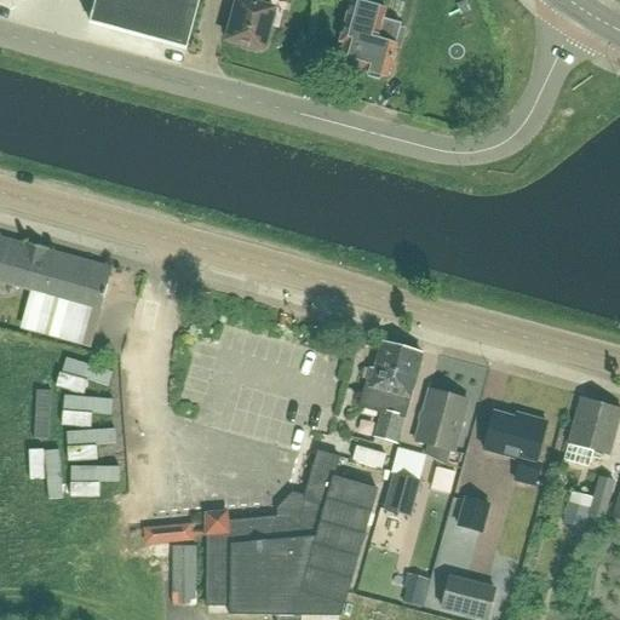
[(17,0),(22,1),(22,0),(95,0),(90,24),(185,51),(199,0),(17,0)]
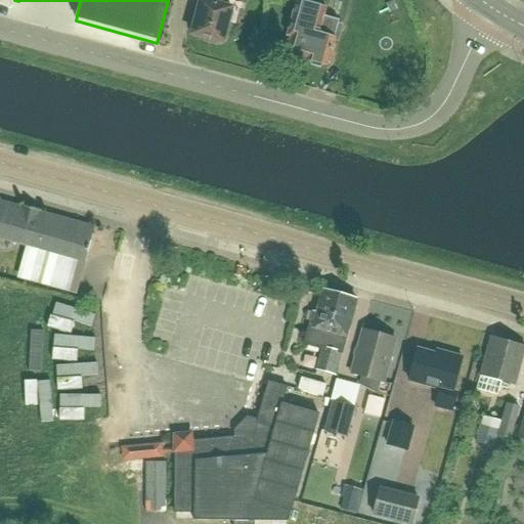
[(227,35),(229,26),(227,26),(231,8),(225,6),(226,0),(194,0),(189,24),(193,25),(190,35),(204,39),(203,42),(215,45),(218,44),(222,43),(223,42),(224,40),(226,38),(227,35)]
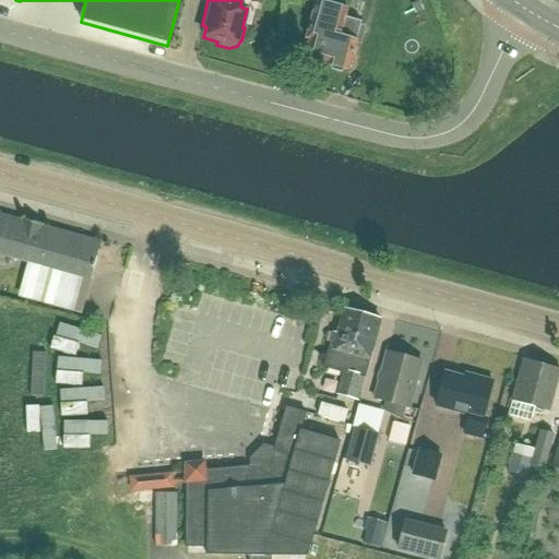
[(360,44),(365,27),(360,26),(361,22),(345,18),(347,9),(324,2),(324,0),(316,0),(306,38),(310,39),(305,58),(325,63),(326,64),(348,70),(356,43),(360,44)]
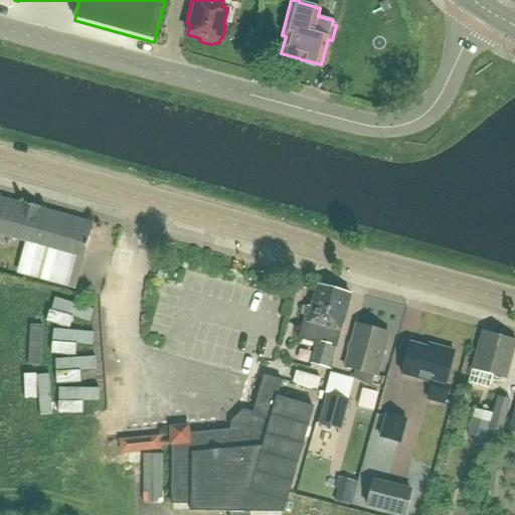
[(74,289),(83,259),(93,224),(39,210),(39,209),(21,204),(20,205),(0,199),(0,235),(27,242),(23,256),(29,258),(25,276),(74,289)]
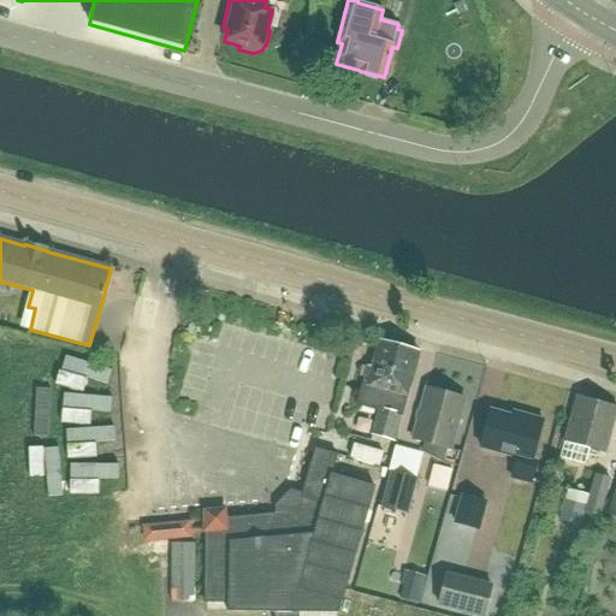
[(396,347),(379,342),(371,368),(367,367),(357,404),(379,410),(396,347)]
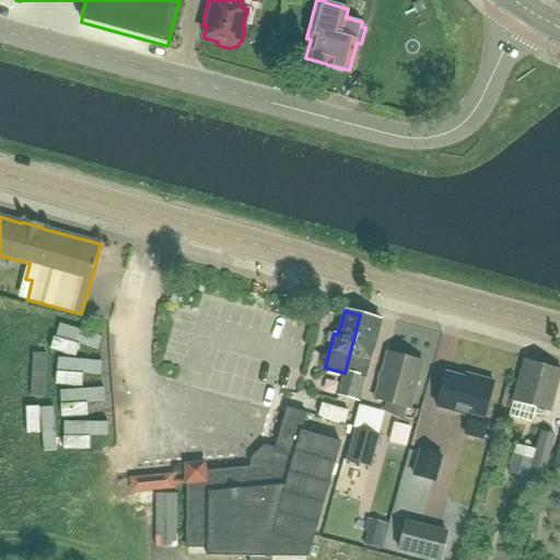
[(370,362),(382,322),(360,315),(345,373),(338,396),(357,401),(363,377),(364,377),(370,361),(370,362)]
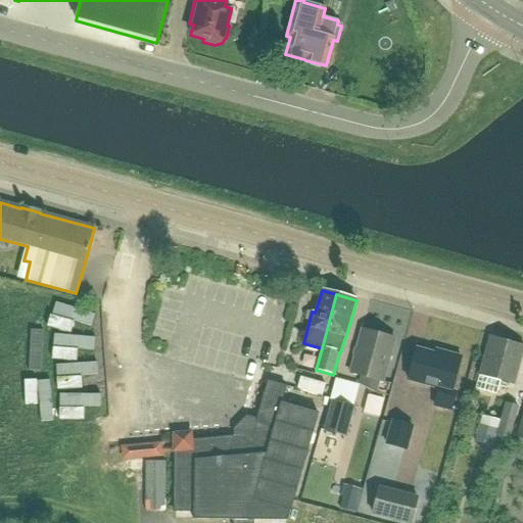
[(379,394),(383,382),(394,339),(362,331),(350,374),(364,377),(362,385),(379,394)]
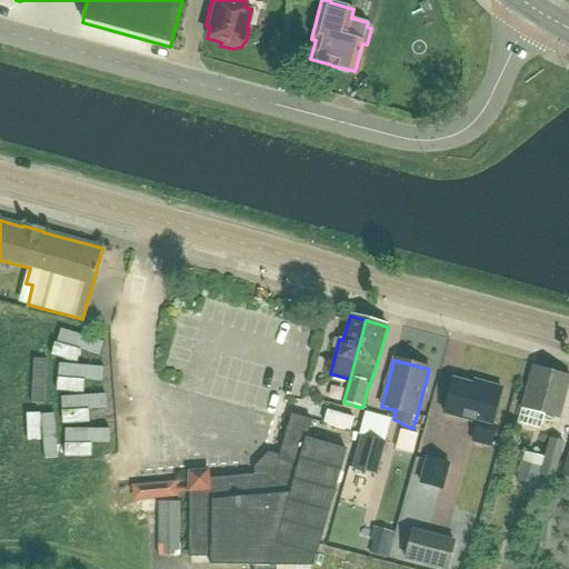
[(559,419),(568,382),(568,378),(532,368),(516,423),(538,429),(541,415),(559,419)]
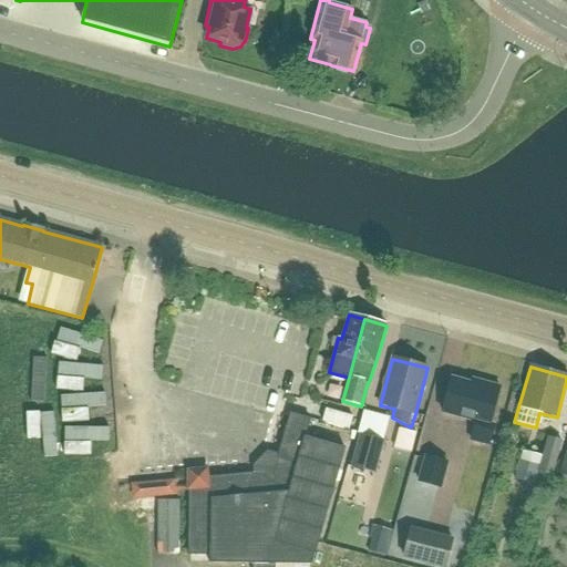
[(494,425),(490,424),(500,388),(480,382),(478,387),(452,379),(442,413),(476,422),(471,441),(488,445),(494,425)]
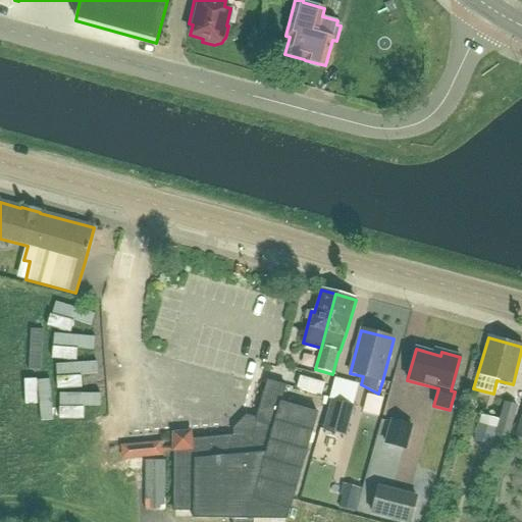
[(325,384),(301,378),(298,389),(321,397),(325,384)]
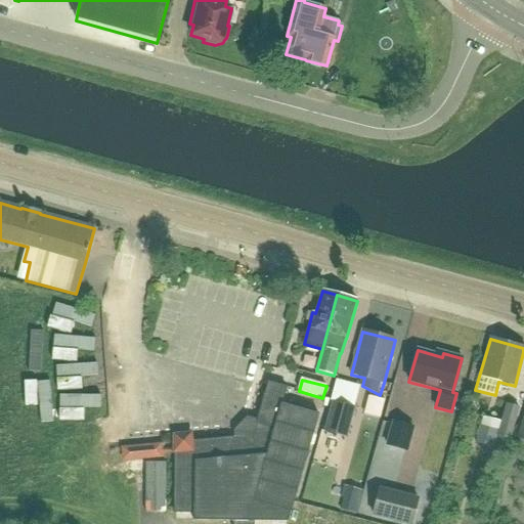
[(288,522),(293,504),(317,415),(281,404),(287,388),(286,388),(267,383),(257,422),(248,420),(235,432),(236,438),(174,443),(174,513),(193,513),(193,521),(232,522),(232,523),(254,523),(254,522),(288,522)]
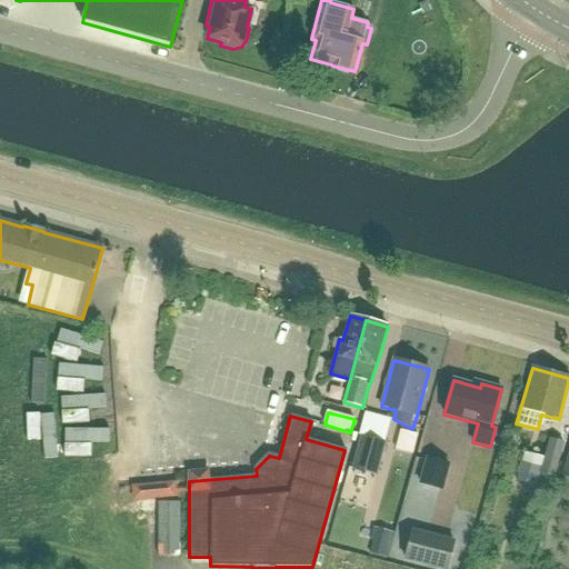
[(401,430),(396,449),(411,453),(417,435),(401,430)]
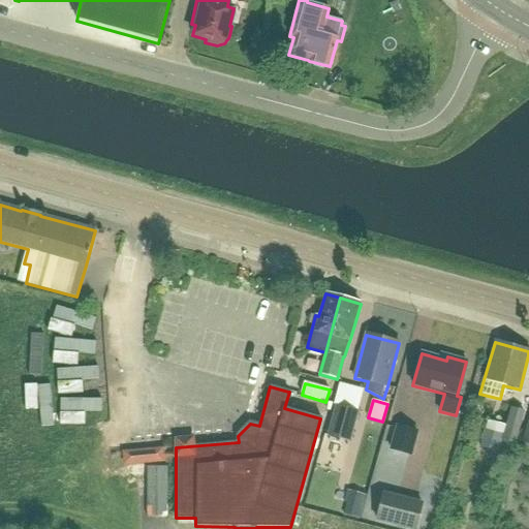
[(358,411),(336,406),(328,436),(350,441),(358,411)]
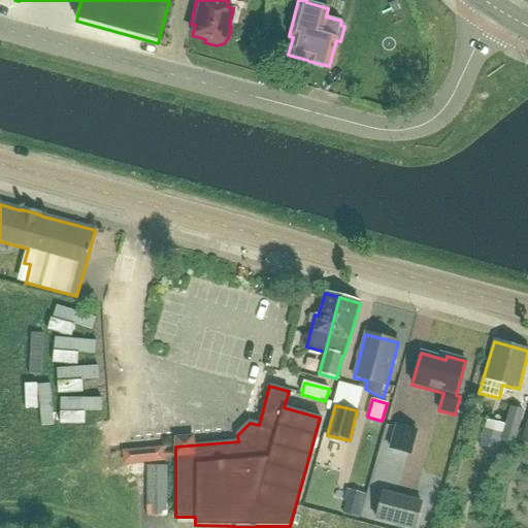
[(516,442),(525,410),(512,407),(502,439),(516,442)]
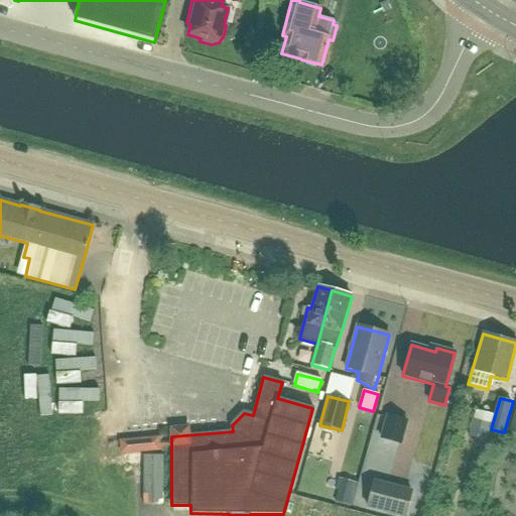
[(381,438),(400,444),(407,421),(387,416),(381,438)]
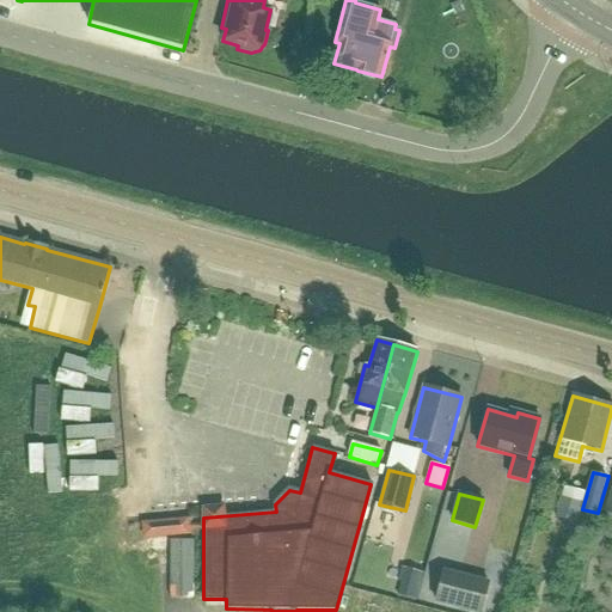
[(562,497),(556,516),(577,522),(583,503),(562,497)]
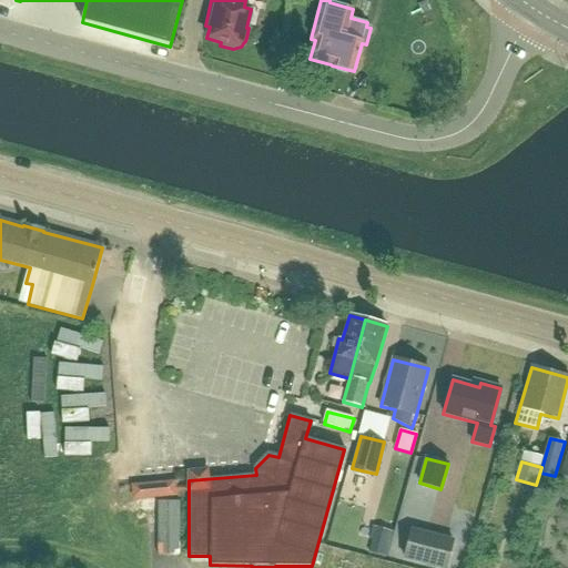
[(134,500),(180,497),(178,480),(133,484),(134,500)]
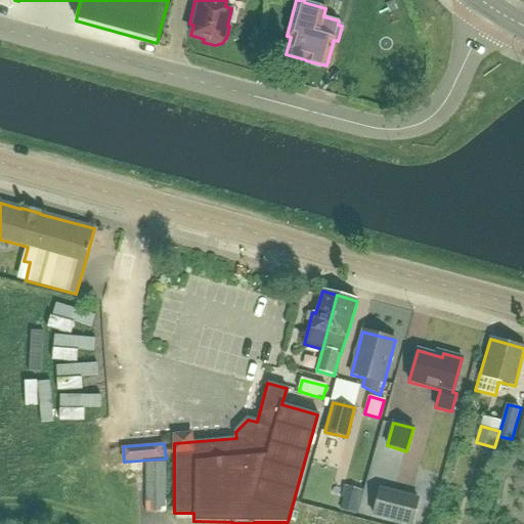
[(145,513),(165,513),(166,464),(146,464),(145,513)]
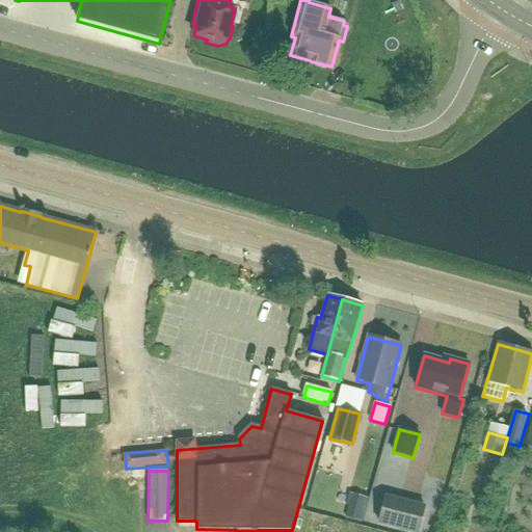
[(379,524),(414,531),(421,531),(428,505),(387,495),(379,524)]
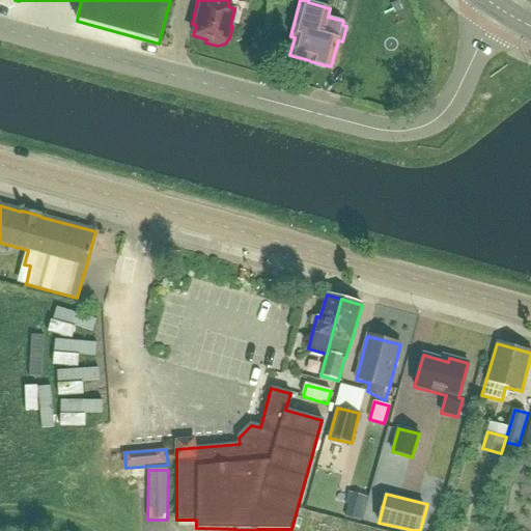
[(353,495),(346,518),(361,522),(367,499),(353,495)]
